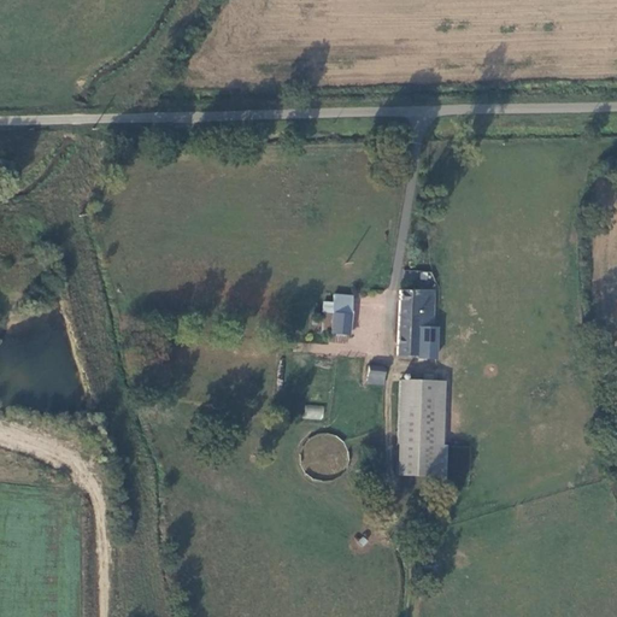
[(439,357),(439,327),(434,327),(435,291),(403,289),(400,354),(417,354),(417,357),(439,357)]
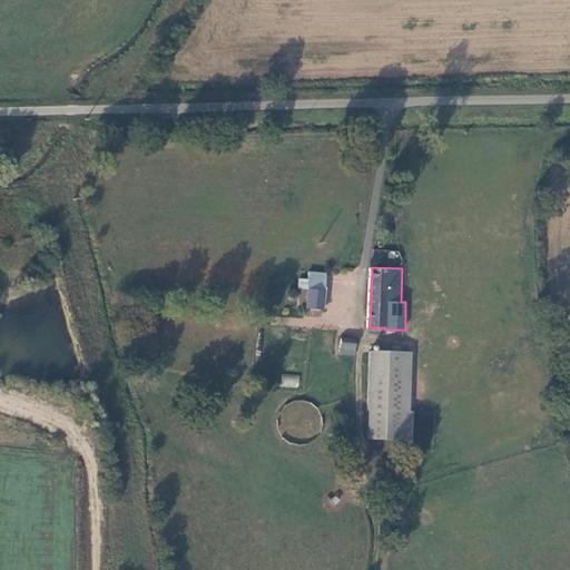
[(306,308),(308,288),(300,287),(298,308),(306,308)]
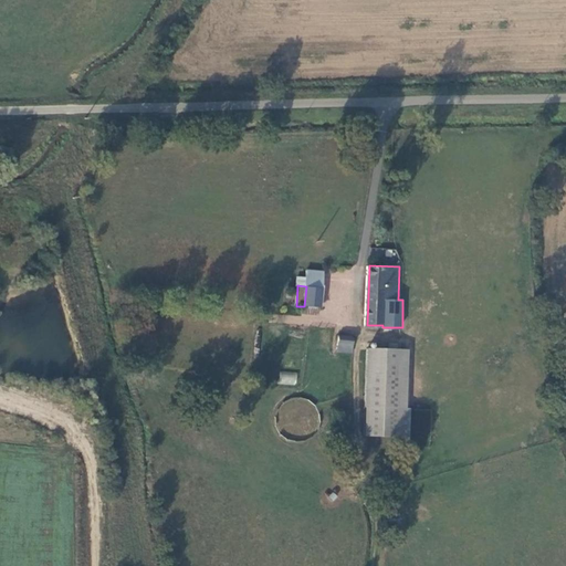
[(321,287),(306,286),(304,306),(320,307),(321,287)]
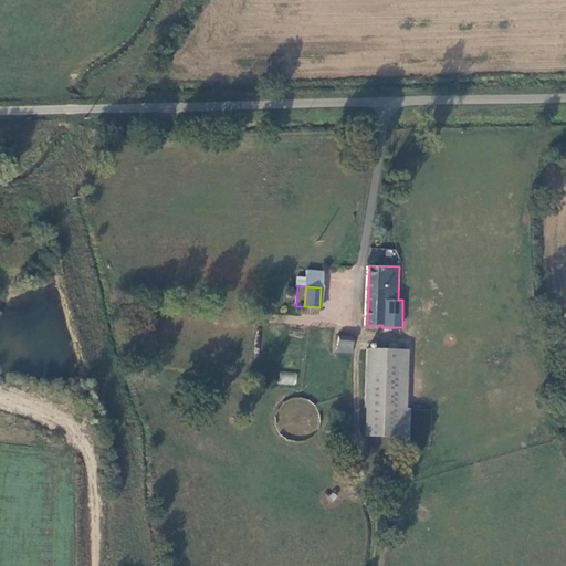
[(320,307),(304,306),(303,315),(318,316),(320,307)]
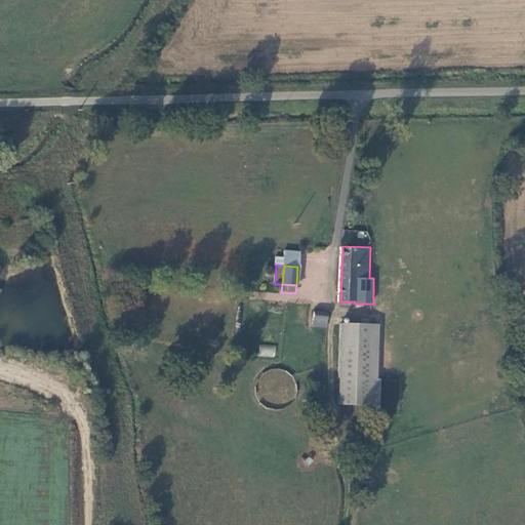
[(314,312),(313,325),(313,326),(320,327),(327,327),(328,312),(314,312)]
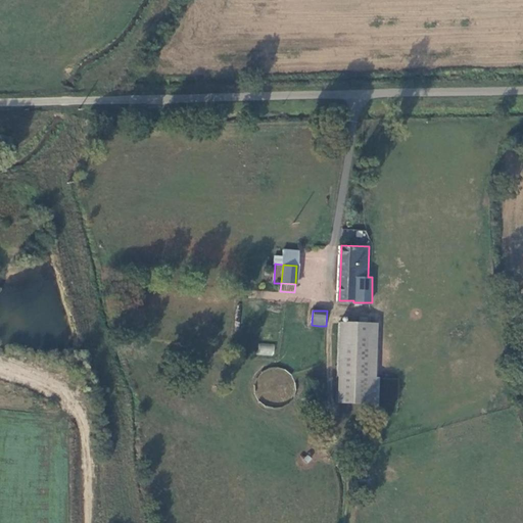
[(378,402),(380,322),(341,321),(339,401),(378,402)]
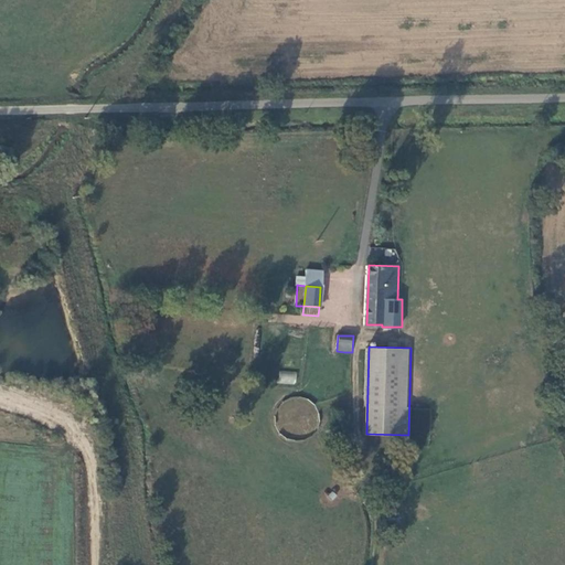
[(296,384),(296,371),(278,371),(278,384),(296,384)]
